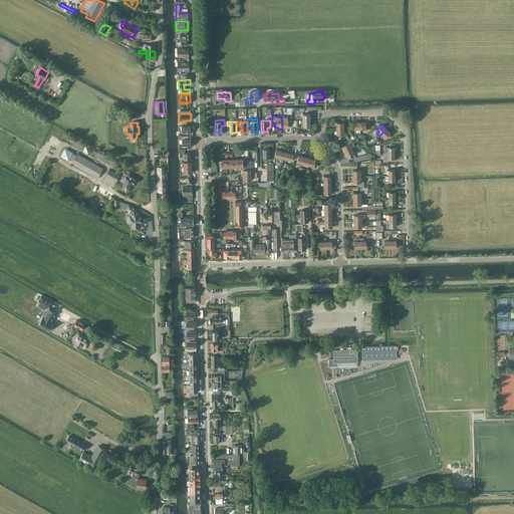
[(386,138),(391,134),(386,130),(381,134),(386,138)]
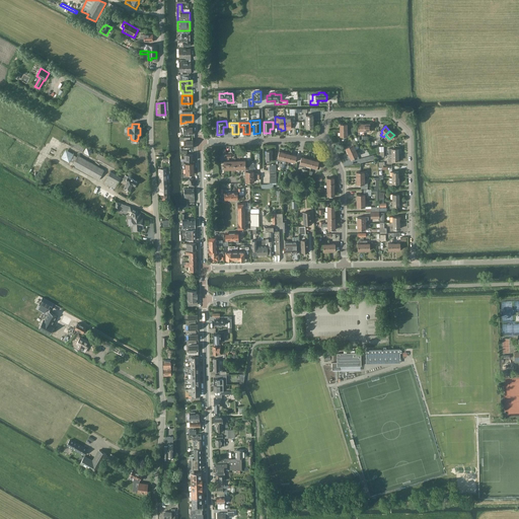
[(82,152),(85,146),(65,135),(62,141),(82,152)]
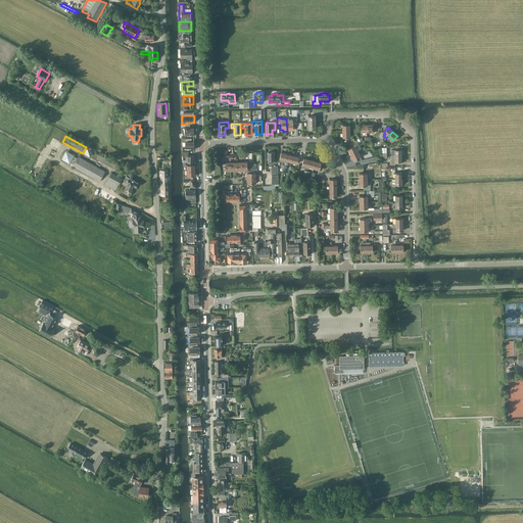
[(352,147),(348,149),(351,154),(352,153),(359,151),(361,149),(360,146),(359,144),(363,142),(362,137),(359,138),(349,142),(352,147)]
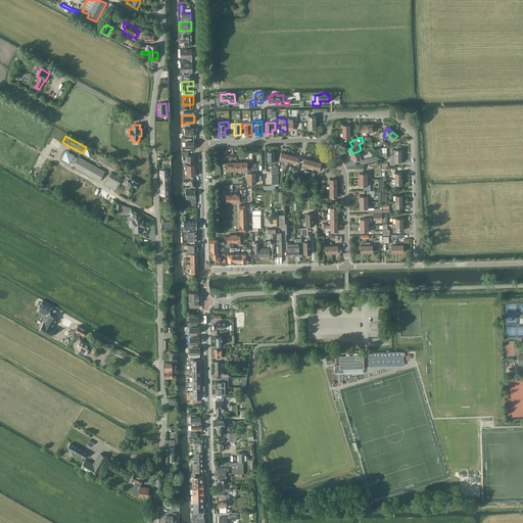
[(190,142),(190,139),(181,139),(181,142),(185,142),(185,146),(185,148),(185,149),(194,149),(194,142),(190,142)]
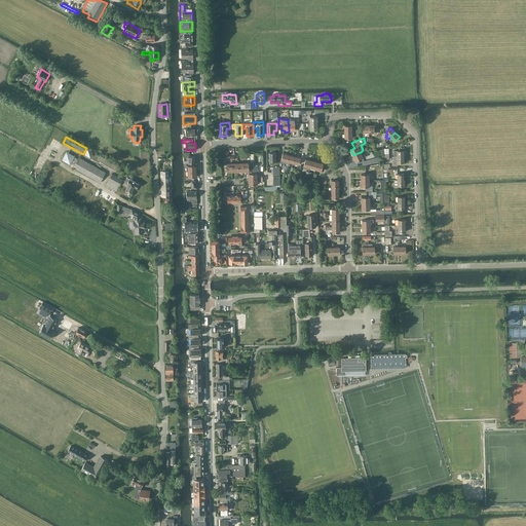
[(354,154),(353,155),(355,160),(364,157),(366,156),(365,154),(362,155),(361,152),(354,154)]
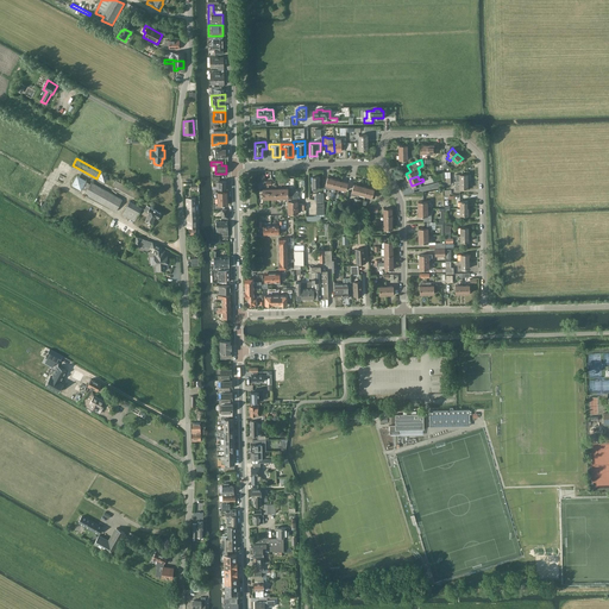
[(339,189),(340,181),(334,180),(332,187),(331,193),(330,196),(328,201),(332,202),(333,196),(334,190),(336,188),(339,189)]
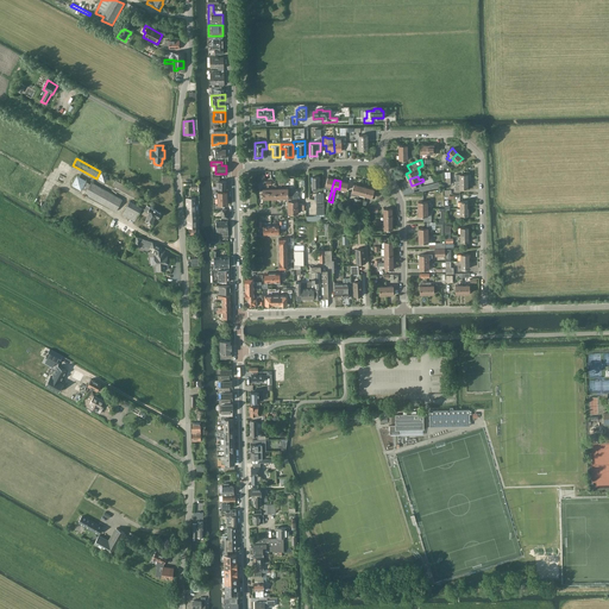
[(137,200),(140,194),(118,182),(115,181),(112,186),(115,188),(137,200)]
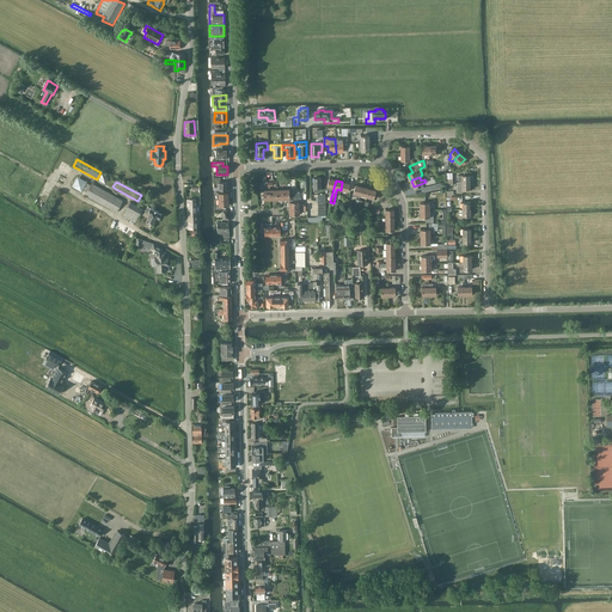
[(117,213),(123,201),(92,184),(85,196),(117,213)]
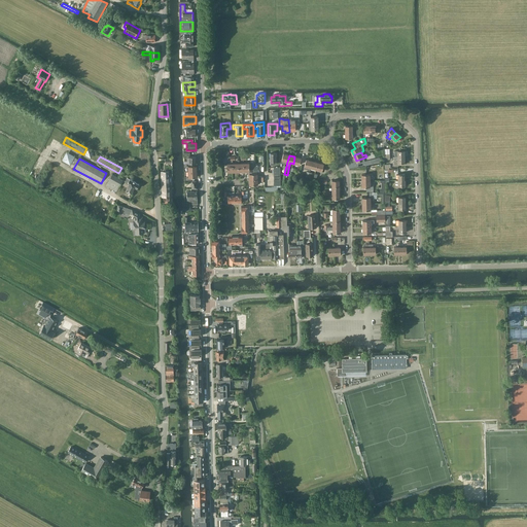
[(310,170),(311,168),(312,162),(306,160),(304,169),(310,170)]
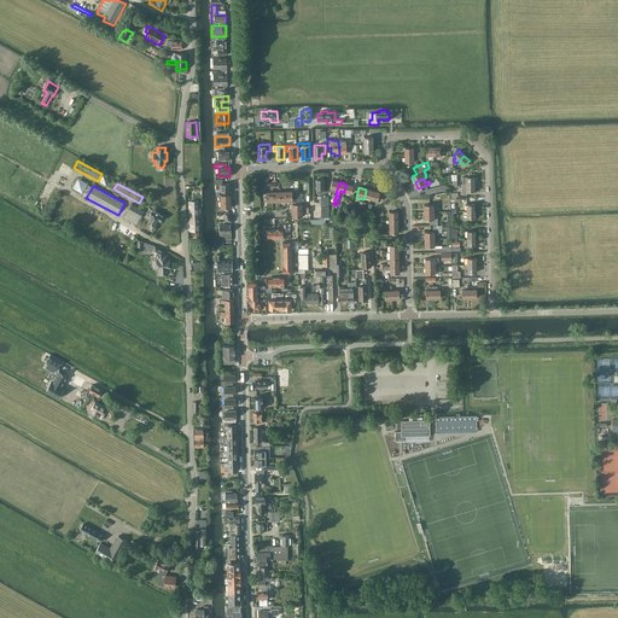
[(139,227),(143,221),(140,220),(145,211),(132,205),(124,219),(136,226),(139,227)]
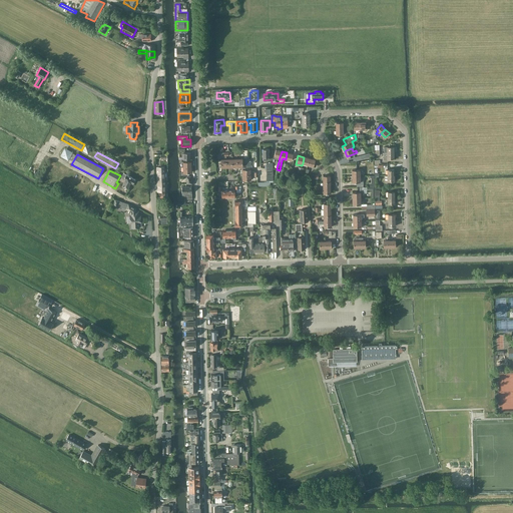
[(133,183),(135,179),(124,173),(120,180),(124,182),(122,185),(127,188),(127,187),(128,187),(129,185),(129,184),(130,182),(133,183)]
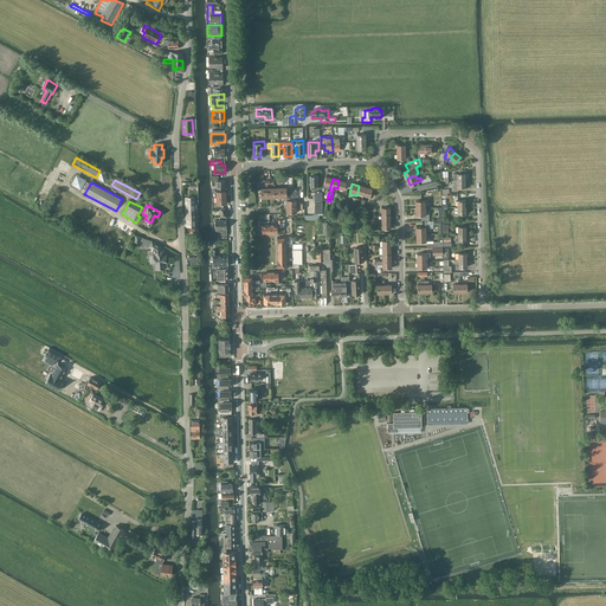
[(152,242),(136,237),(134,243),(148,247),(148,249),(155,252),(155,255),(154,255),(154,266),(155,266),(156,271),(166,270),(166,265),(168,265),(169,263),(168,257),(167,255),(165,255),(165,250),(161,250),(161,246),(152,242)]
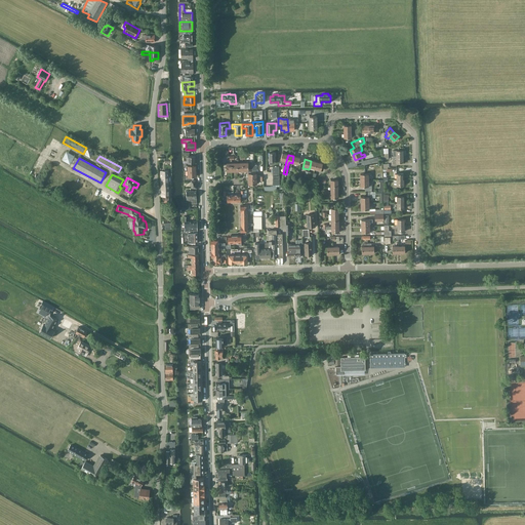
[(307,228),(316,228),(315,214),(306,214),(307,228)]
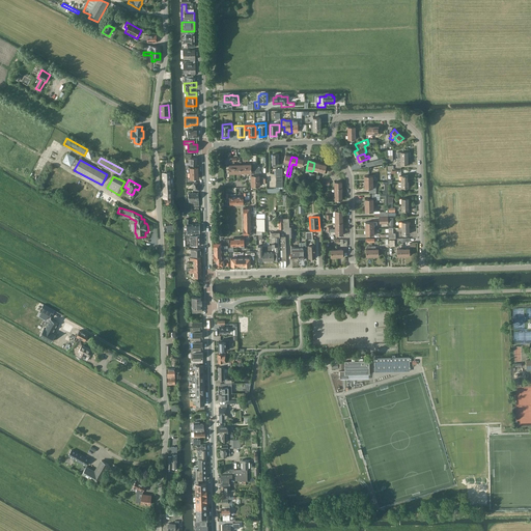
[(282,219),(282,218),(278,218),(278,222),(279,229),(283,229),(283,230),(284,230),(284,231),(289,231),(289,227),(288,219),(282,219)]
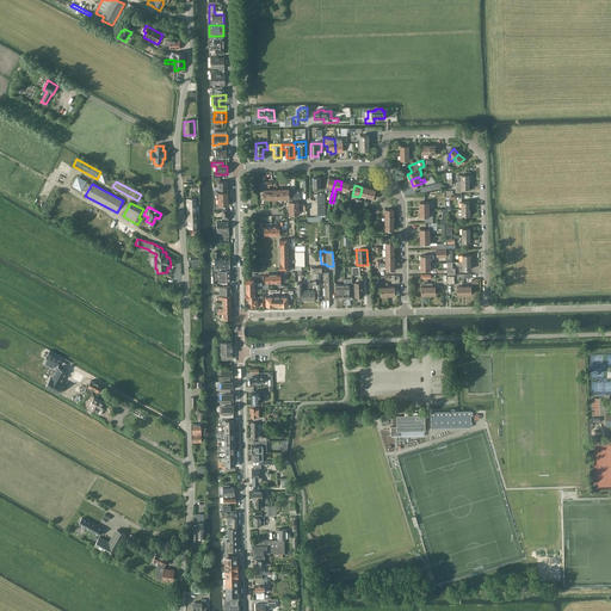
[(218,252),(215,252),(215,269),(215,271),(227,271),(227,269),(230,269),(229,257),(218,258),(218,252)]
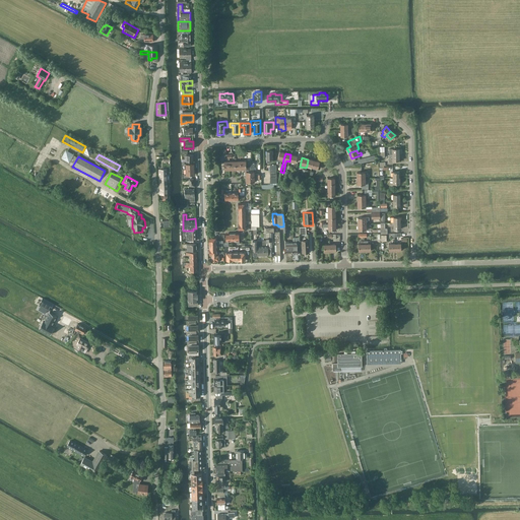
[(273,232),(273,228),(265,229),(266,242),(266,255),(280,255),(279,232),(273,232)]
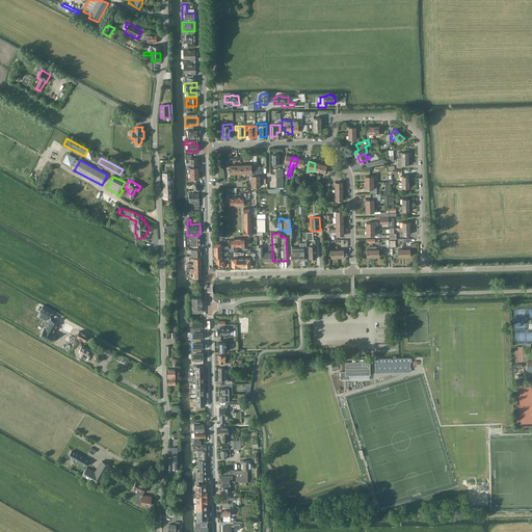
[(186,236),(186,245),(186,246),(191,246),(201,246),(201,236),(197,236),(187,236),(186,236)]
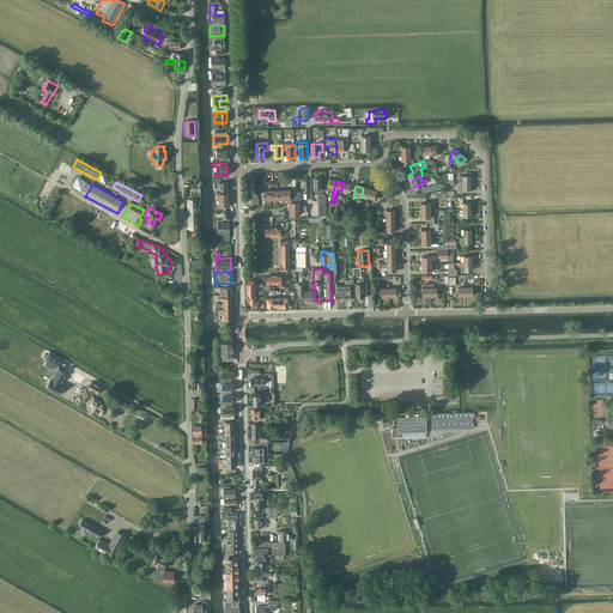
[(266,286),(265,286),(265,291),(269,291),(269,284),(274,284),(274,275),(266,275),(266,277),(266,284),(266,286)]
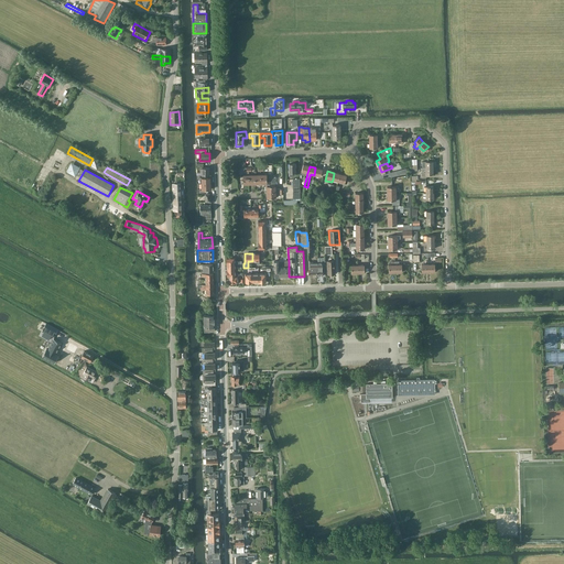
[(279,278),(289,277),(289,262),(279,262),(279,278)]
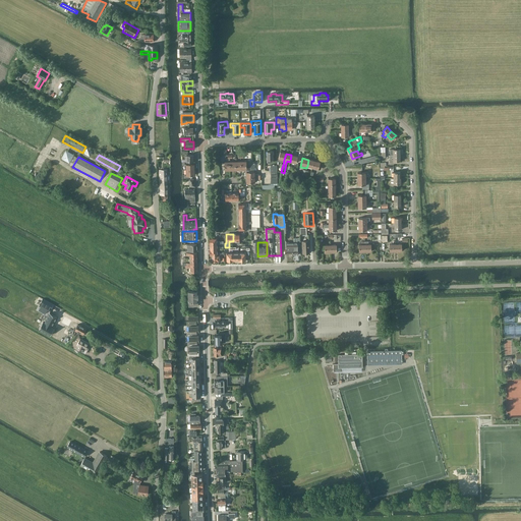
[(188,306),(198,305),(198,291),(188,291),(188,306)]
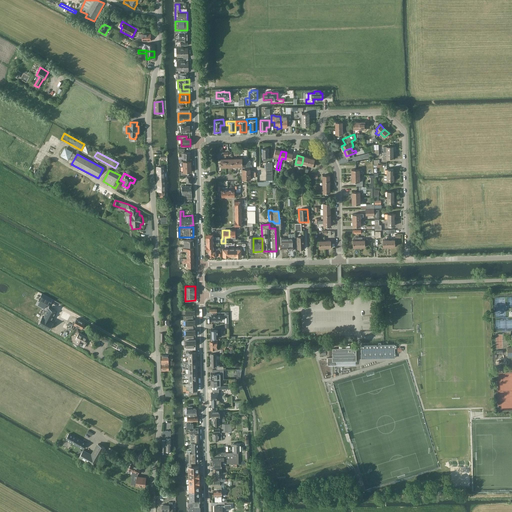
[(52,300),(52,299),(41,293),(41,294),(38,301),(48,306),(52,300)]
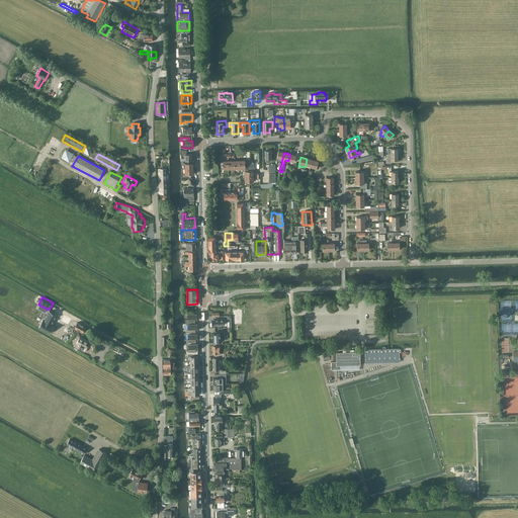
[(42,320),(38,327),(50,333),(54,326),(52,325),(57,316),(49,312),(45,320),(42,320)]
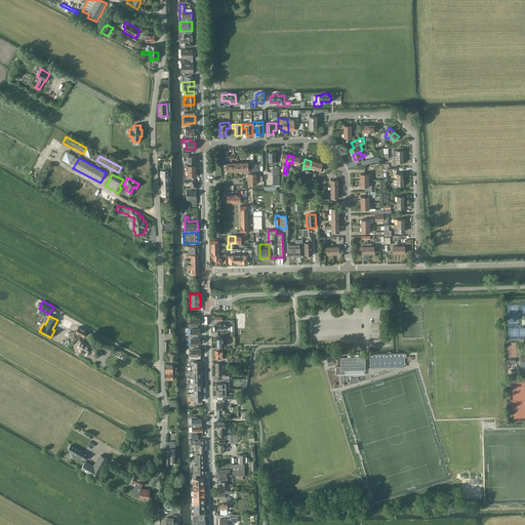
[(189,328),(191,328),(199,328),(198,324),(200,324),(200,318),(191,318),(191,324),(189,324),(189,328)]
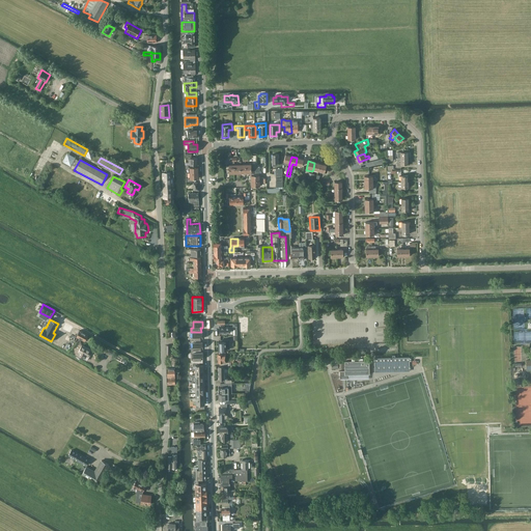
[(82,332),(78,337),(85,341),(88,335),(82,332)]
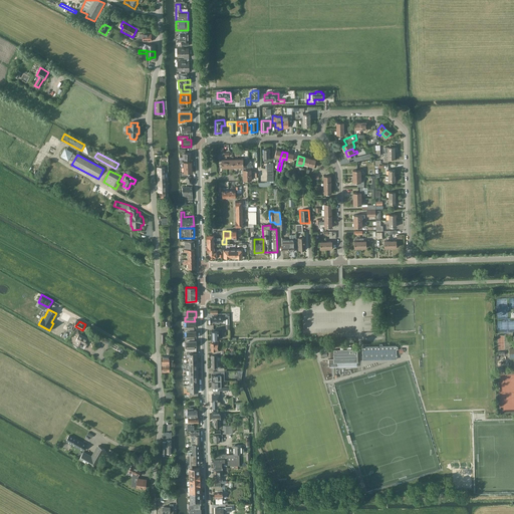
[(185,331),(187,331),(195,331),(195,327),(197,327),(197,321),(195,321),(187,321),(187,327),(185,327),(185,331)]
